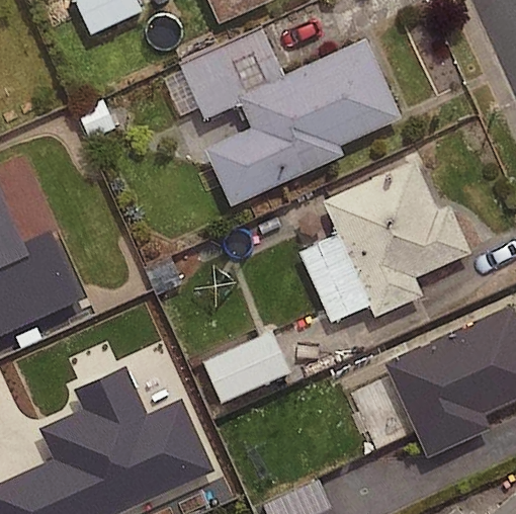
[(140,10),(135,0),(75,0),(88,31),(140,10)]
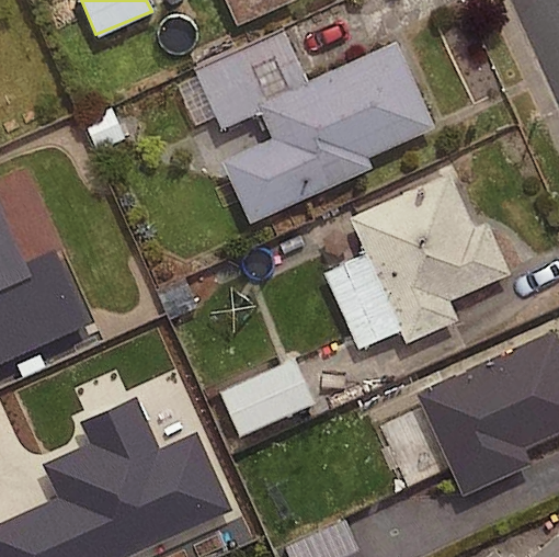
[(226,0),(238,25),(294,0),(226,0)]
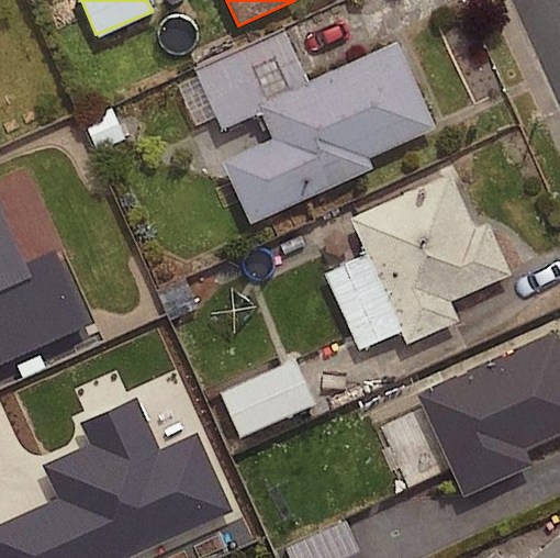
[(436,129),(398,43),(260,104),(276,140),(224,163),(252,223),(374,169),(369,158),(436,129)]
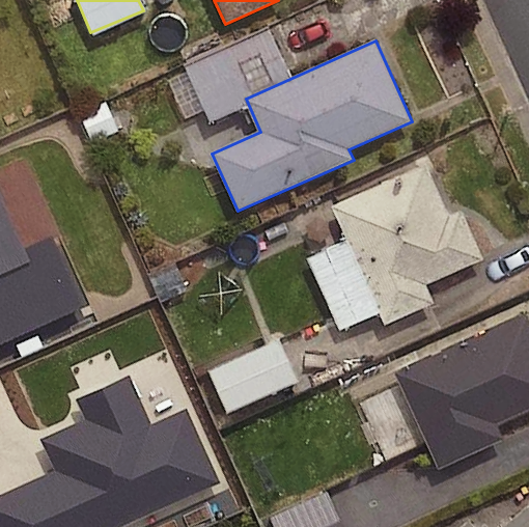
[(106,100),(73,112),(85,145),(118,132),(106,100)]
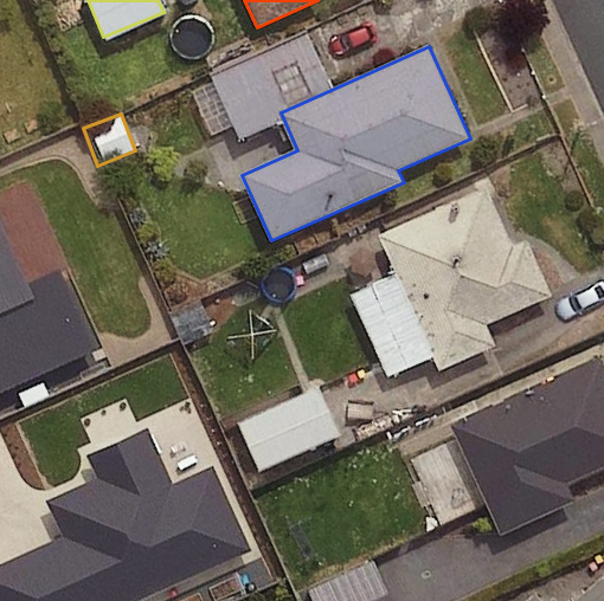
[(511,247),(486,191),(381,237),(441,369),(495,346),(486,324),(551,296),(526,241),(511,247)]
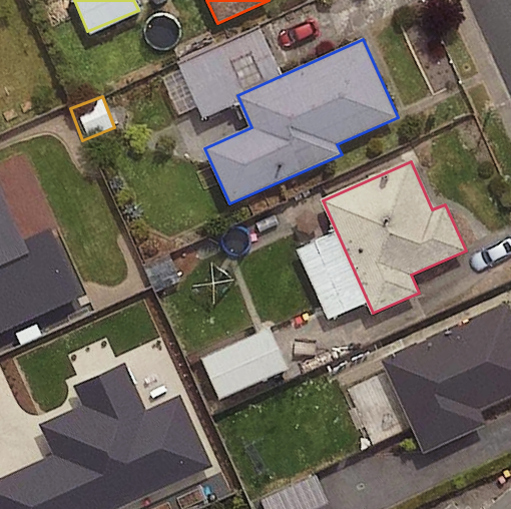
[(47,224),(0,245),(0,328),(78,293),(47,224)]
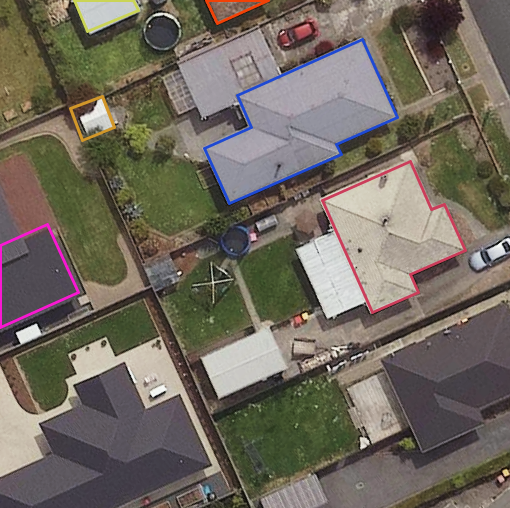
[(509,397),(509,308),(508,304),(381,361),(423,453),(487,424),(480,411),(509,397)]
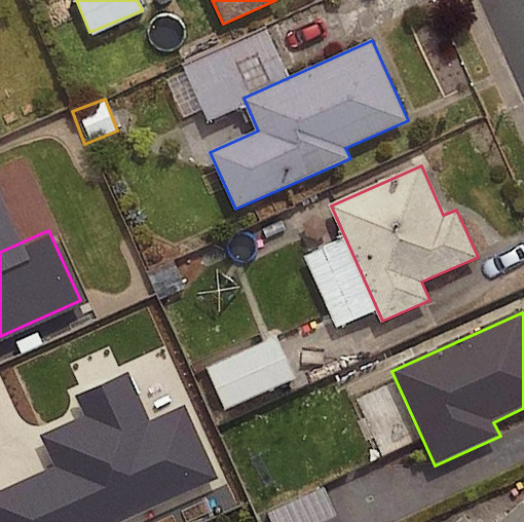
[(291,378),(274,338),(207,366),(223,406),(291,378)]
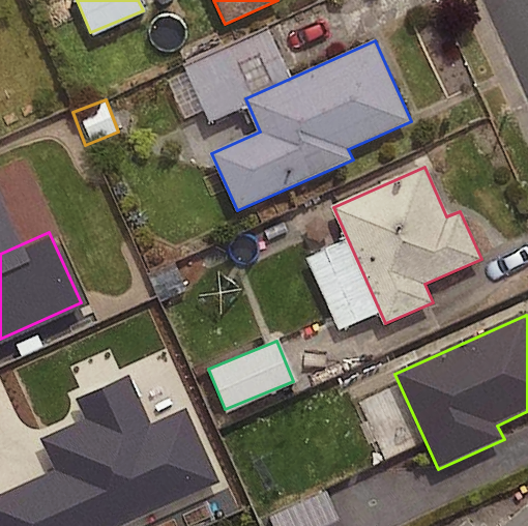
[(116,525),(216,480),(182,406),(147,421),(125,374),(75,397),(83,416),(38,436),(52,466),(0,490),(0,525),(116,525)]
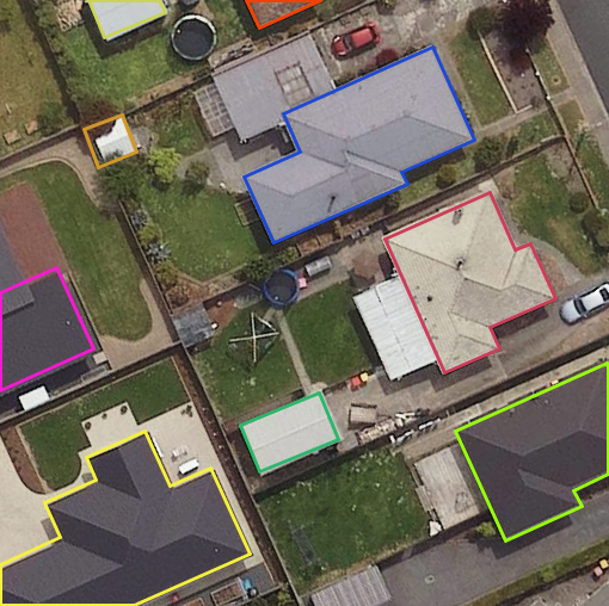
[(608,605),(608,583),(582,605),(542,605),(539,600),(533,605),(608,605)]
